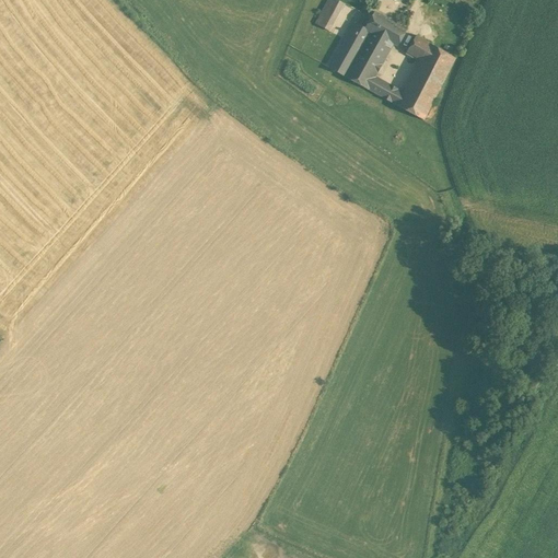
[(344,6),(333,0),(329,0),(315,25),(329,33),(344,6)]
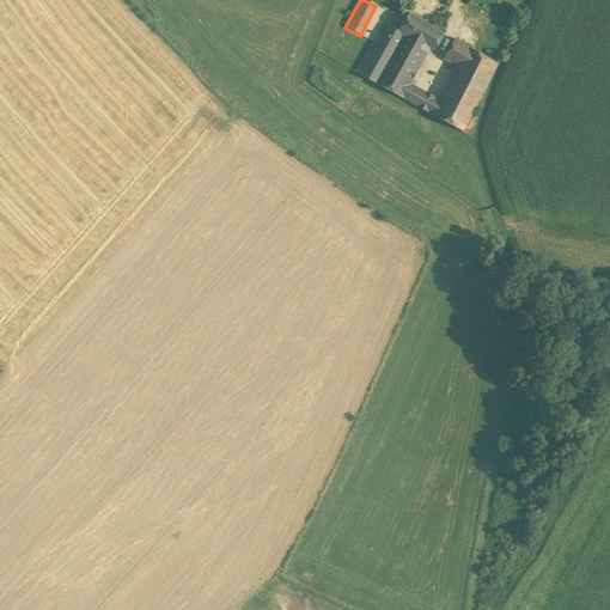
[(446,32),(410,13),(401,31),(402,32),(429,47),(437,50),(446,32)]
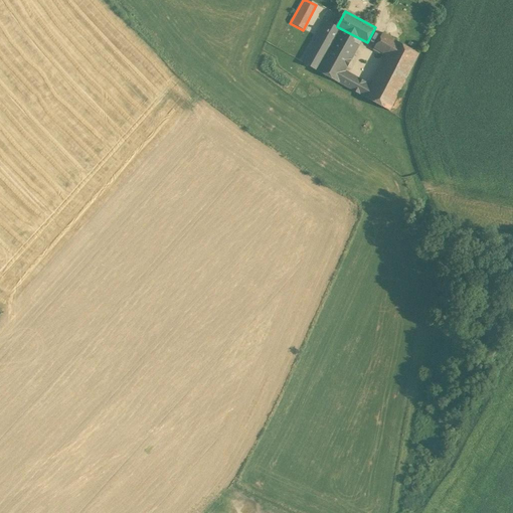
[(337,26),(326,20),(303,62),(316,69),(338,27),(337,26)]
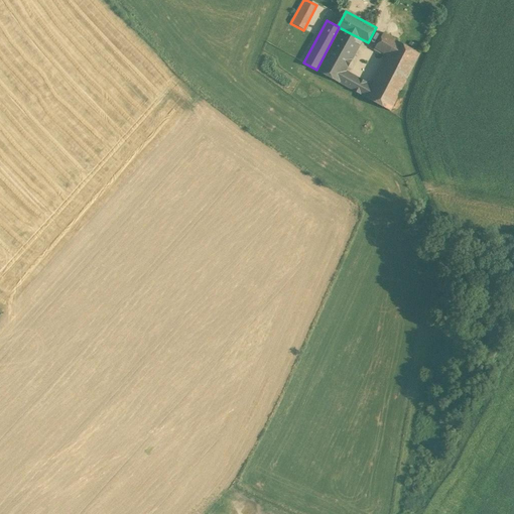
[(362,39),(339,27),(316,70),(339,82),(345,70),(362,39)]
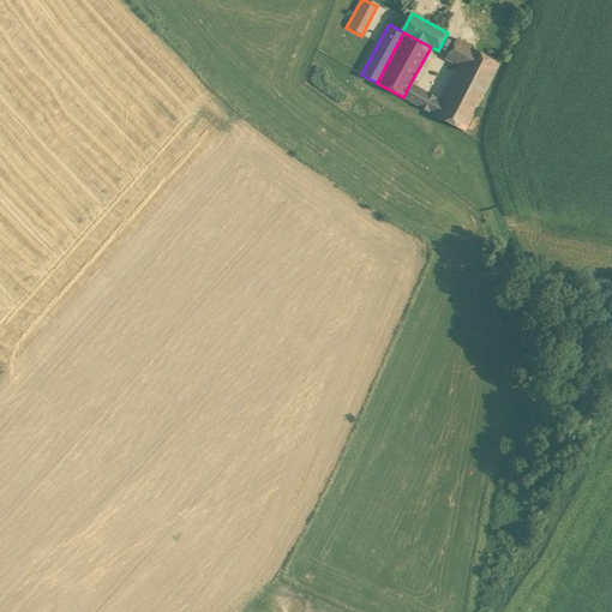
[(472,48),(456,40),(447,58),(462,66),(472,48)]
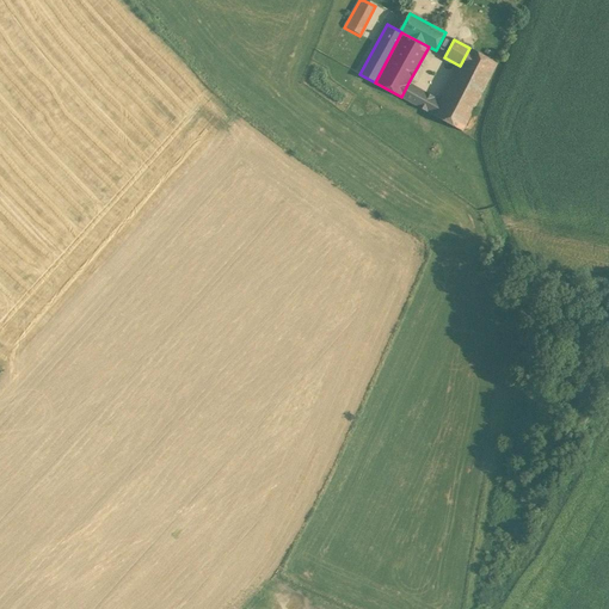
[(441,99),(434,115),(462,130),(498,63),(471,49),(469,48),(460,66),(441,99)]
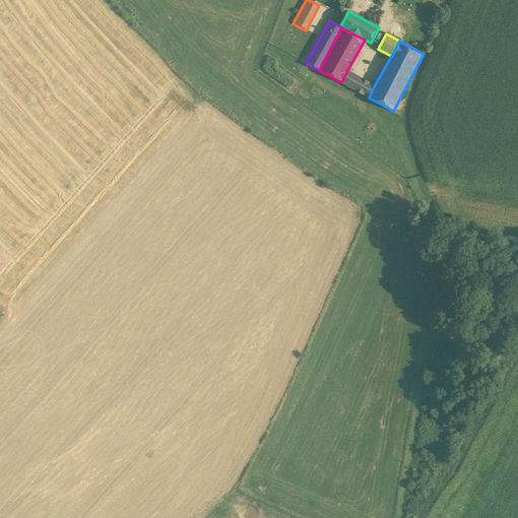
[(375,84),(347,70),(341,82),(369,98),(375,84)]
